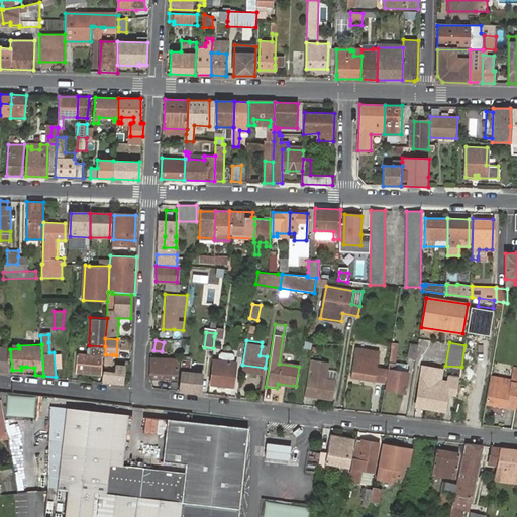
[(416,358),(418,344),(409,344),(407,357),(416,358)]
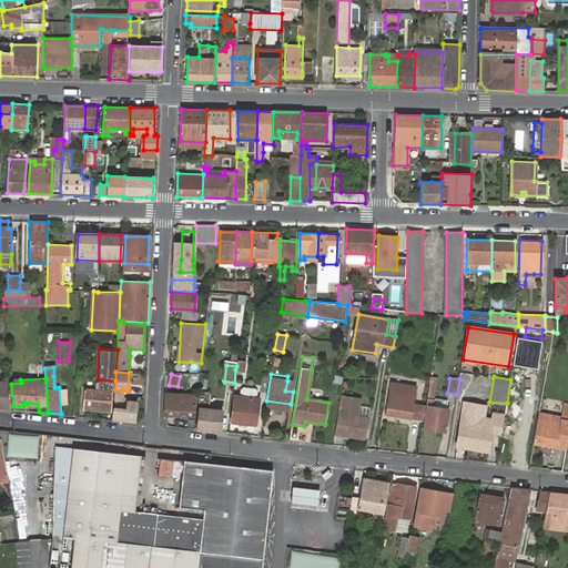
[(436,383),(429,383),(429,388),(426,405),(424,421),(423,427),(444,430),(447,408),(433,406),(436,383)]
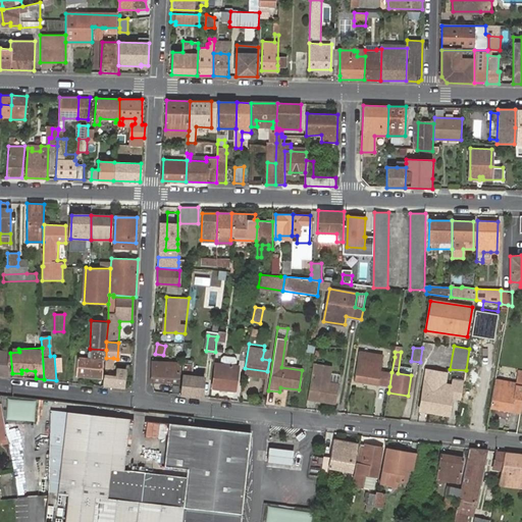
[(392,372),(380,370),(382,356),(360,353),(356,381),(389,386),(392,372)]
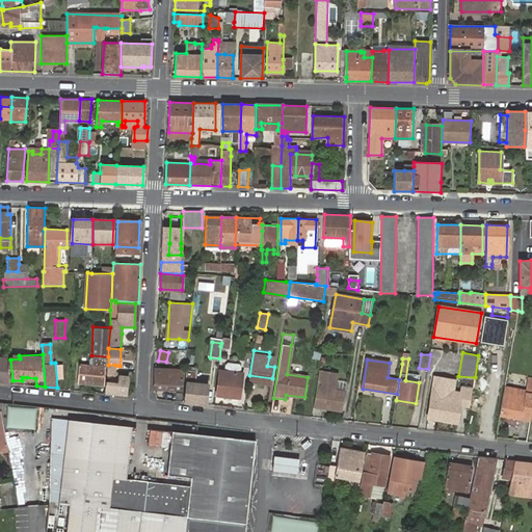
[(229,363),(227,365),(225,371),(240,372),(241,367),(239,364),(229,363)]
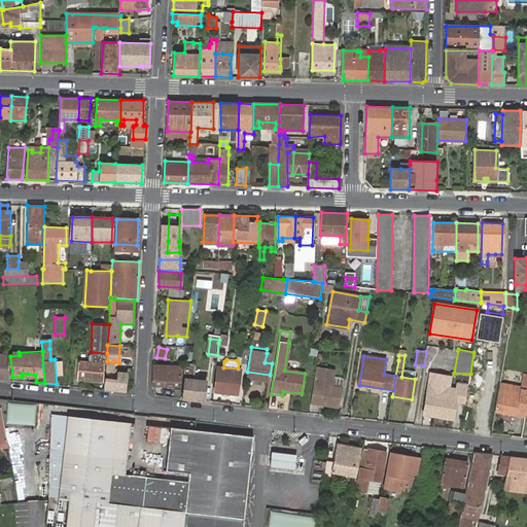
[(99,381),(99,389),(105,390),(105,382),(104,382),(104,363),(94,362),(86,361),(80,360),(78,379),(99,381)]
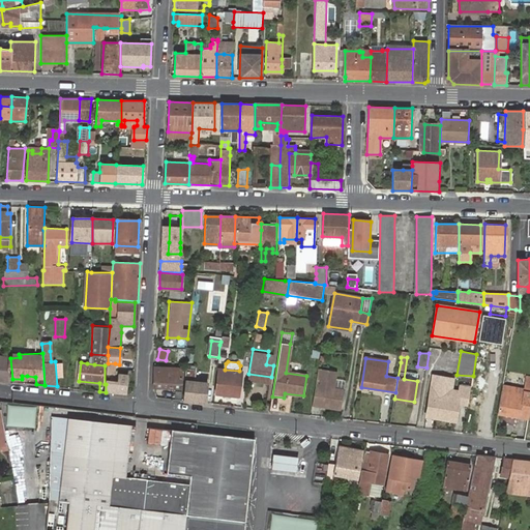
[(182,367),(155,366),(154,386),(181,387),(182,367)]
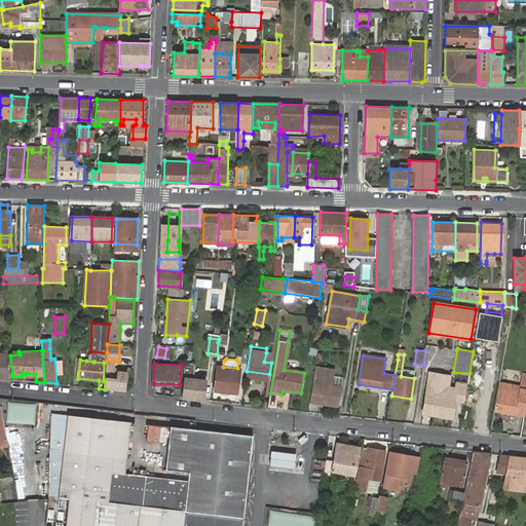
[(215,390),(237,393),(240,369),(237,368),(223,367),(217,366),(215,390)]
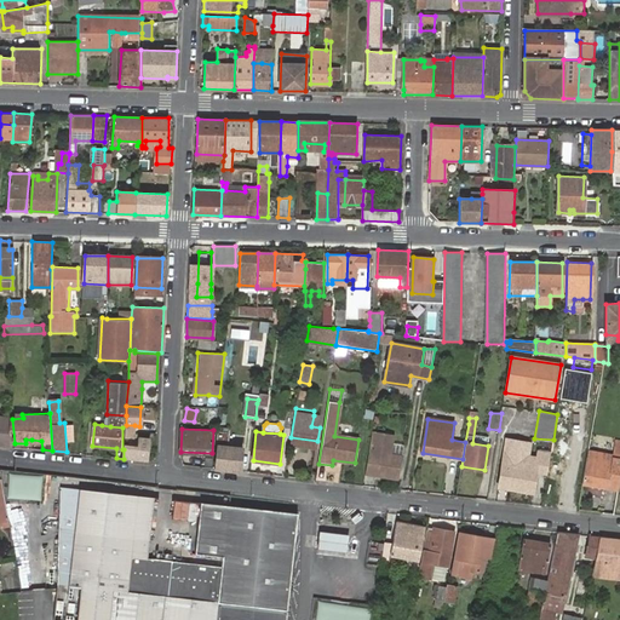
[(394,435),(373,431),(367,470),(375,471),(374,475),(383,476),(384,476),(384,472),(399,475),(400,470),(402,457),(391,454),(394,435)]
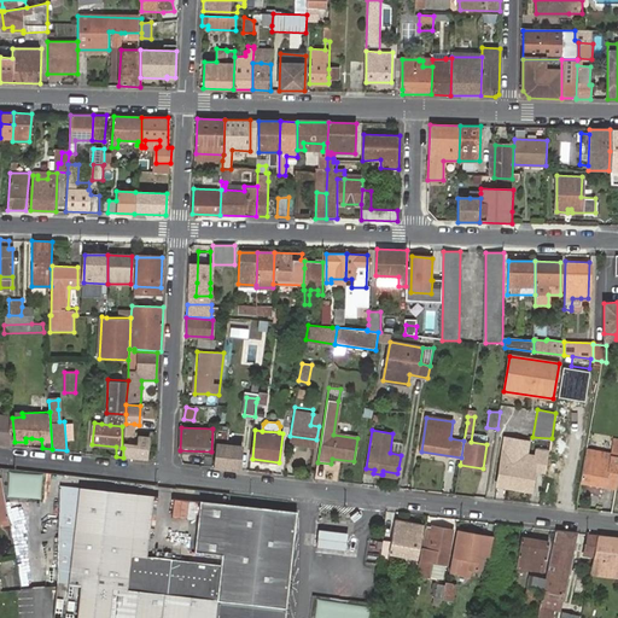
[(219,432),(215,467),(240,470),(243,447),(227,445),(228,433),(219,432)]
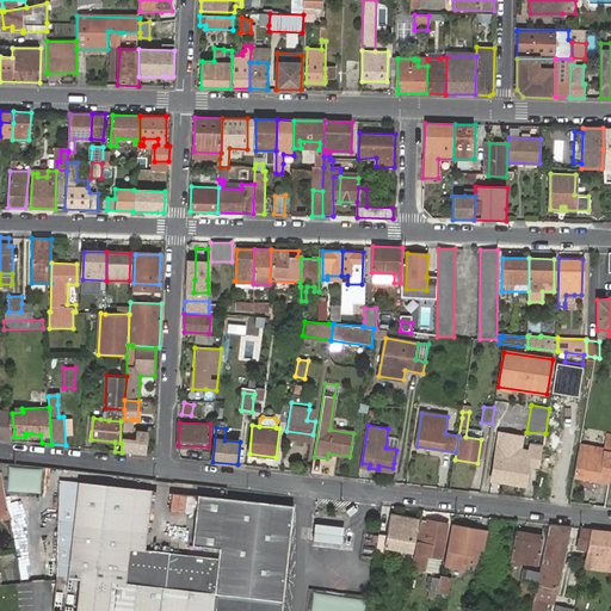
[(287,431),(285,438),(312,442),(313,434),(287,431)]
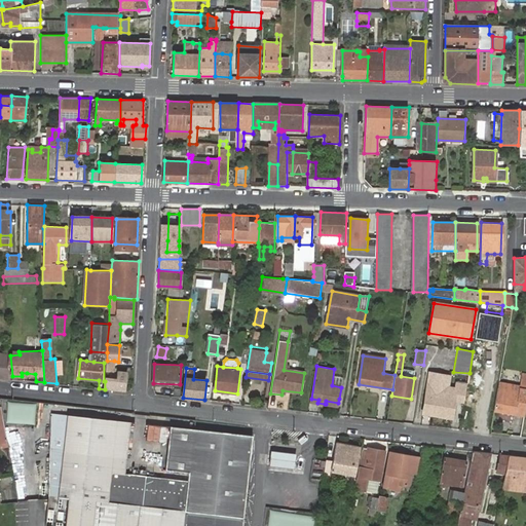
[(107,389),(124,391),(125,372),(120,372),(119,380),(107,380),(107,389)]
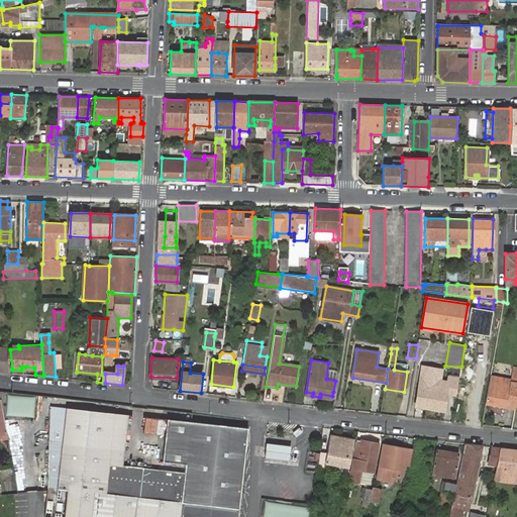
[(447,395),(456,397),(459,378),(450,377),(450,381),(439,379),(441,369),(423,366),(416,406),(444,411),(447,395)]
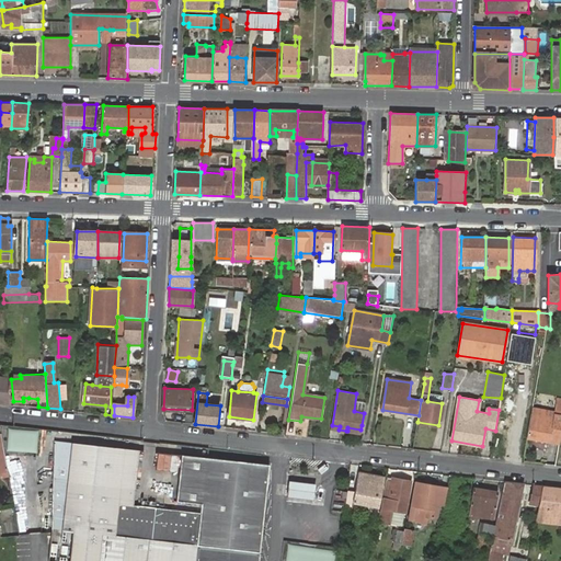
[(499,410),(495,431),(518,434),(524,402),(501,398),(499,410)]
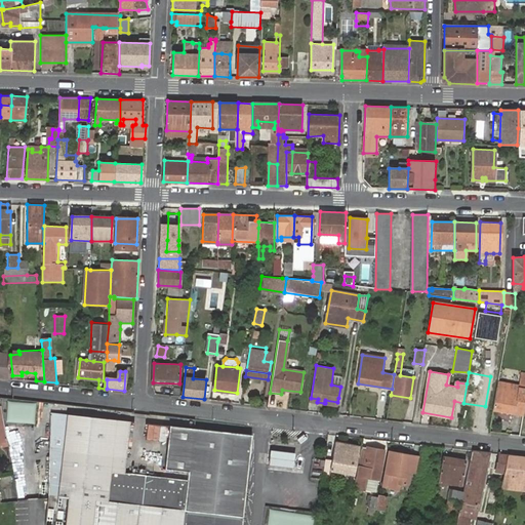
[(497,381),(493,409),(523,414),(524,404),(524,398),(517,398),(518,391),(506,389),(507,382),(497,381)]
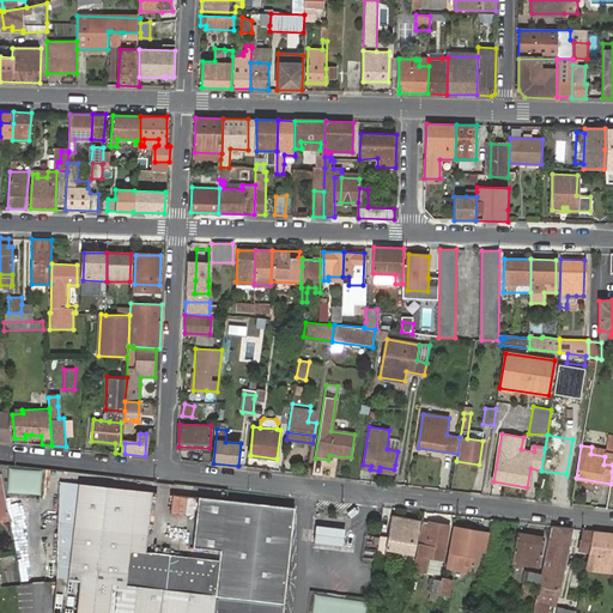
[(606,450),(592,447),(590,454),(605,456),(606,450)]
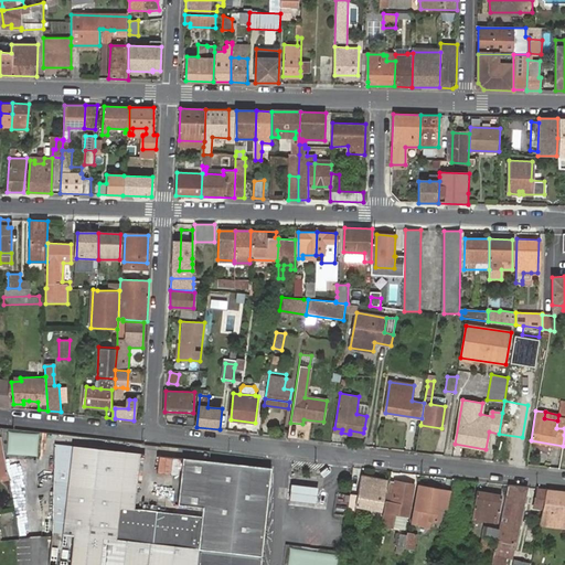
[(36,456),(38,434),(10,433),(8,455),(36,456)]
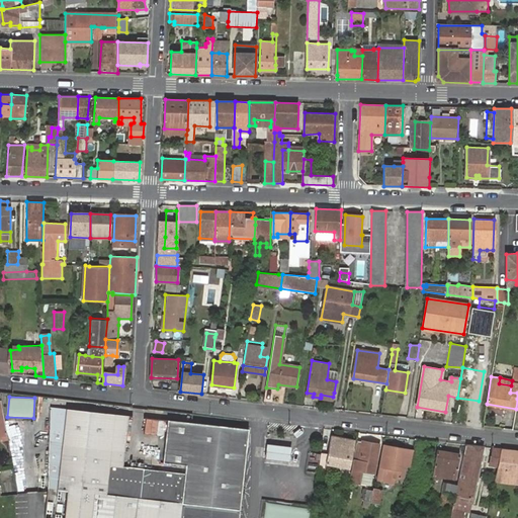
[(65,410),(50,409),(47,479),(46,488),(57,489),(65,410)]
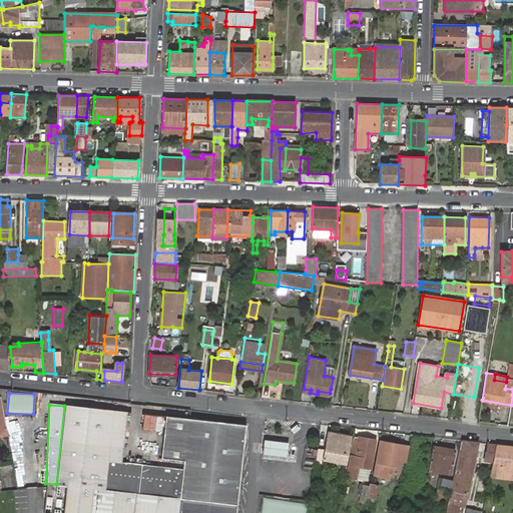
[(126,414),(112,412),(64,406),(56,484),(56,486),(66,487),(63,512),(235,512),(237,504),(180,498),(183,475),(183,470),(157,467),(131,465),(120,463),(126,414)]
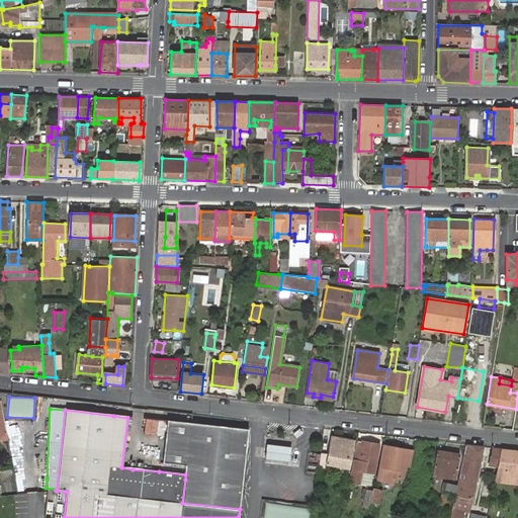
[(147,419),(146,432),(165,434),(166,420),(147,419)]
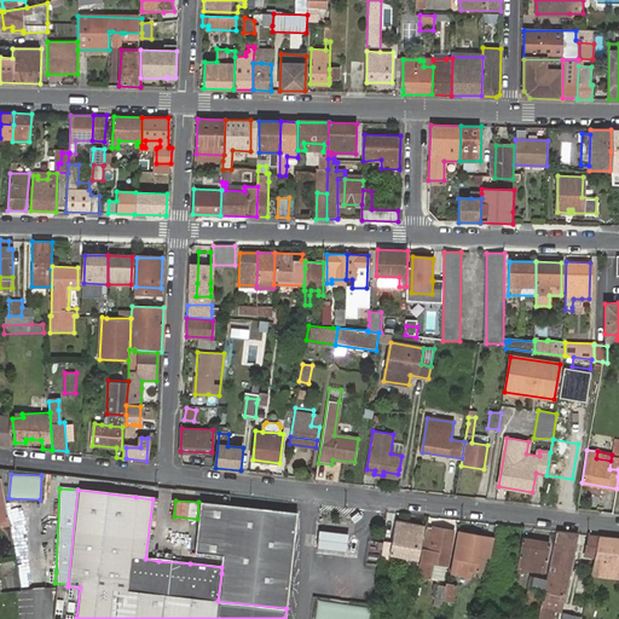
[(195,551),(223,554),(221,567),(218,601),(287,608),(296,512),(201,501),(195,551)]
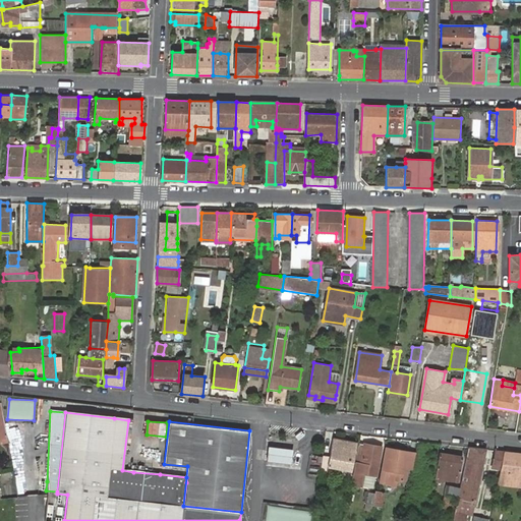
[(322,462),(321,469),(327,470),(327,472),(332,473),(333,468),(348,471),(347,477),(352,478),(353,470),(352,470),(356,443),(332,439),(329,457),(322,456),(322,457),(322,462)]
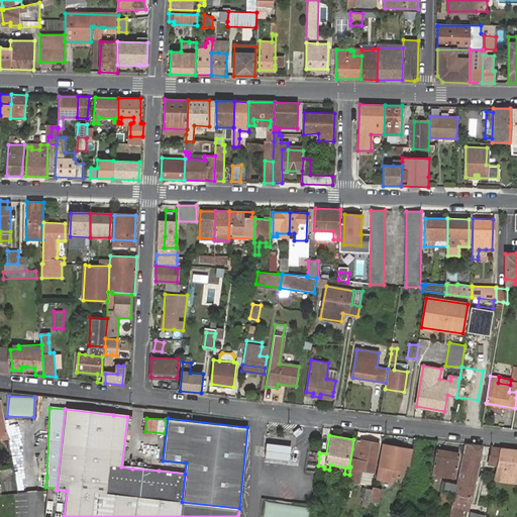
[(350,482),(360,483),(364,471),(373,472),(378,443),(357,440),(350,482)]
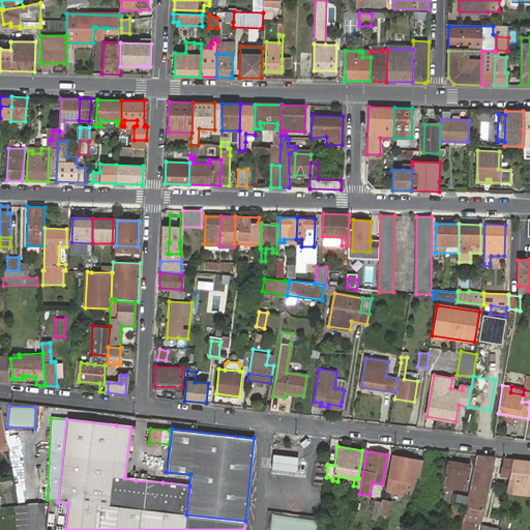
[(283,470),(296,472),(297,457),(285,455),(271,454),(270,469),(283,470)]
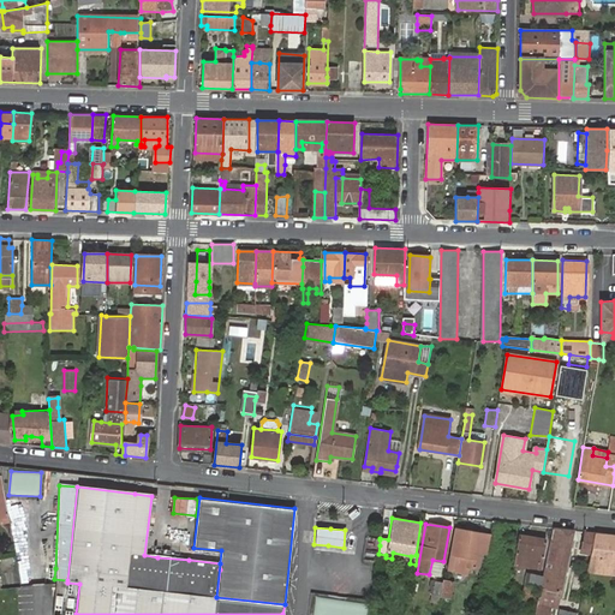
[(541,586),(533,614),(550,614),(551,610),(557,611),(574,531),(554,529),(543,577),(541,586)]
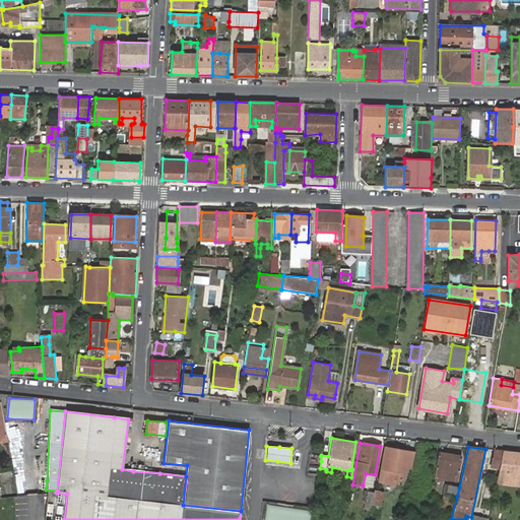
[(405,467),(411,467),(414,452),(386,448),(379,481),(385,482),(386,477),(396,479),(402,480),(405,467)]
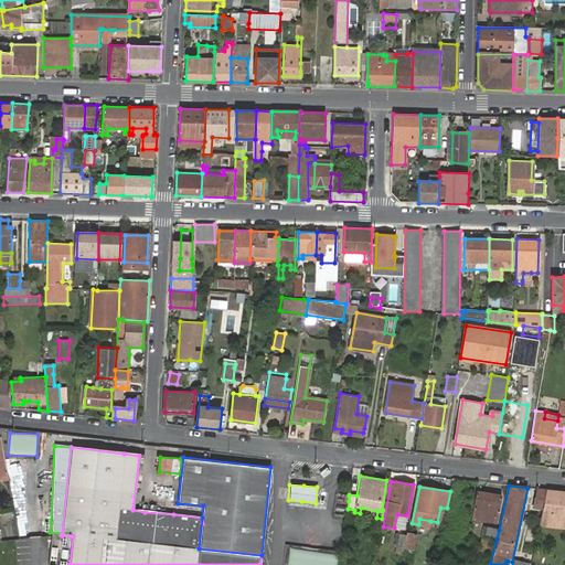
[(546,490),(537,489),(533,507),(543,509),(546,490)]
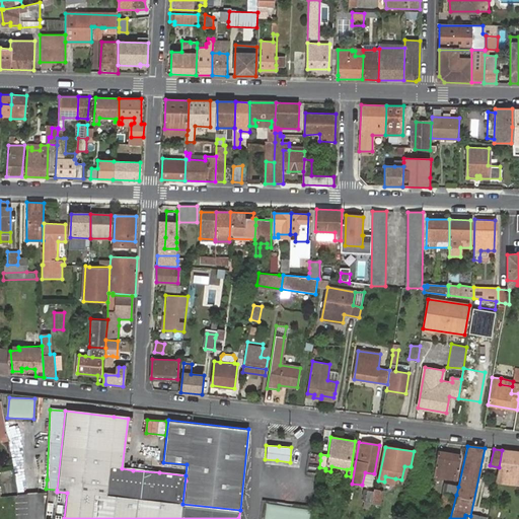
[(497,475),(518,477),(518,451),(502,450),(499,467),(497,475)]
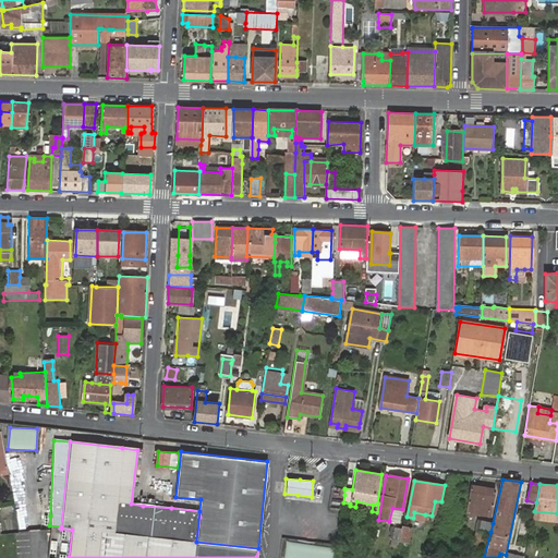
[(471,485),(466,512),(490,516),(495,489),(471,485)]
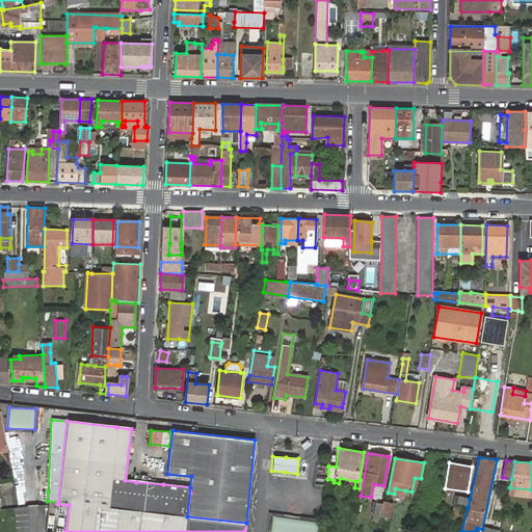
[(374,484),(371,497),(380,499),(383,485),(374,484)]
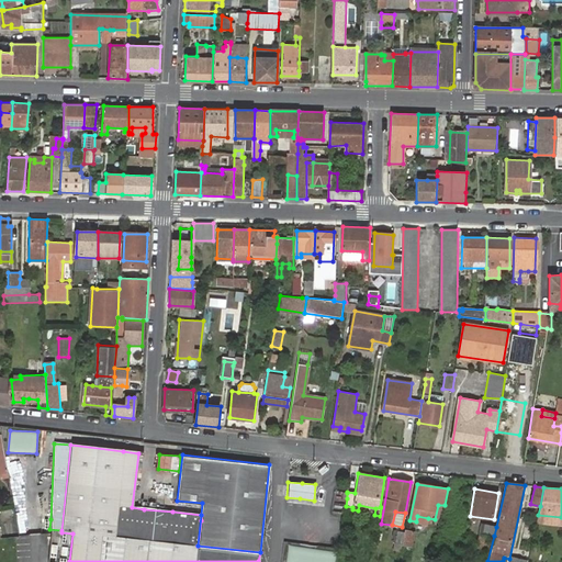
[(561,517),(538,515),(536,524),(561,526),(561,517)]
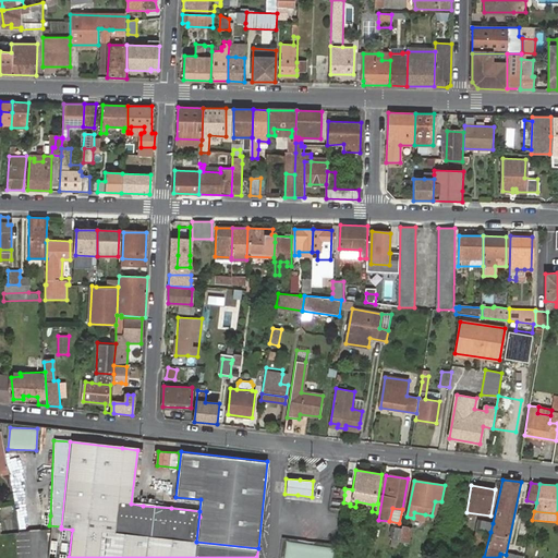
[(480,529),(490,532),(493,523),(482,521),(480,529)]
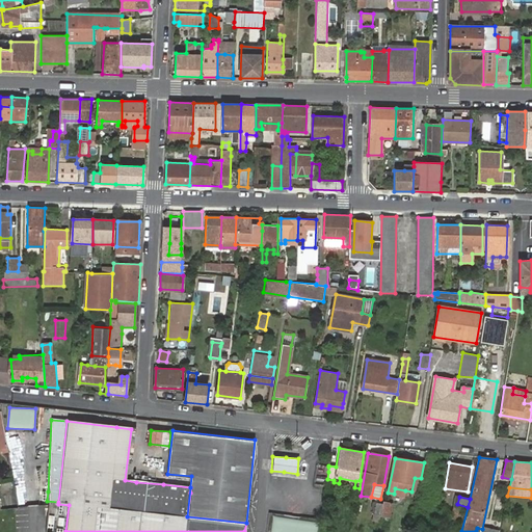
[(381,510),(380,515),(390,516),(392,504),(382,502),(382,503),(381,510)]
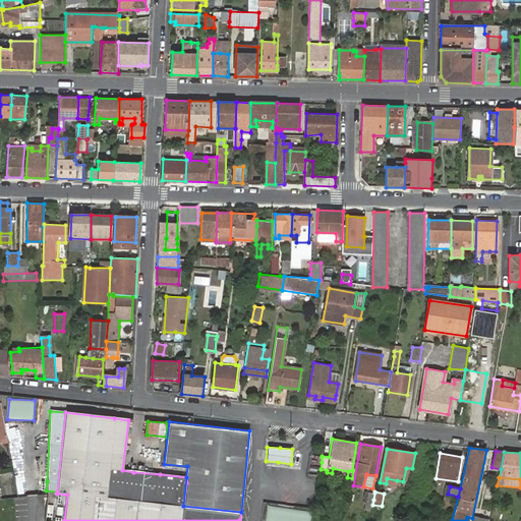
[(444,497),(442,507),(452,509),(454,498),(444,497)]
